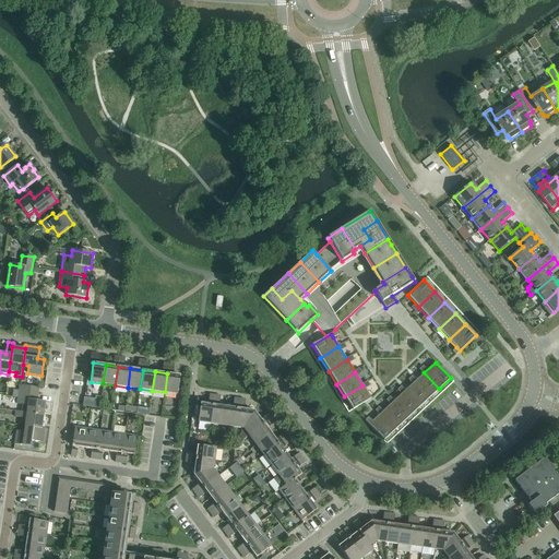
[(424,372),(423,373),(413,383),(428,400),(439,389),(424,372)]
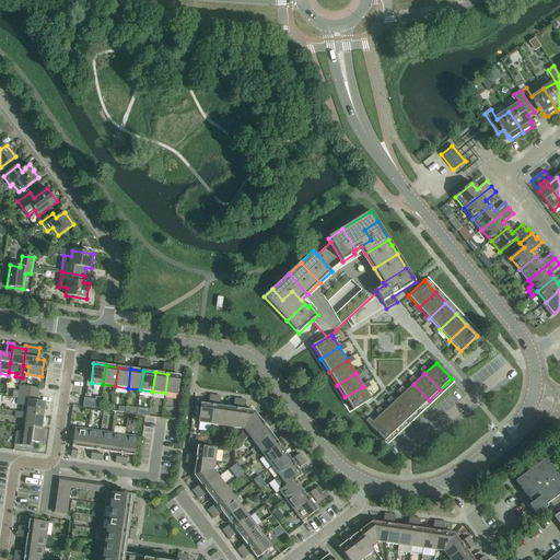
[(181,376),(167,374),(165,393),(177,395),(181,376)]
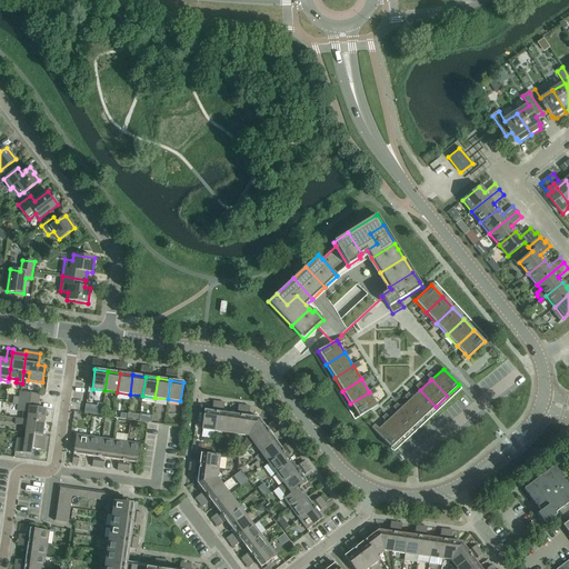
[(425,417),(436,407),(420,390),(409,400),(425,417)]
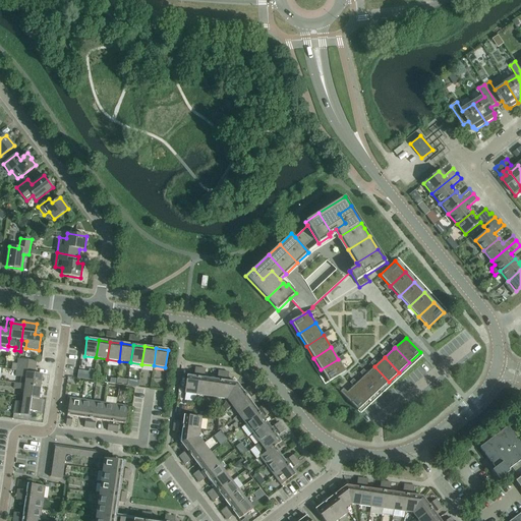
[(18,358),(17,364),(36,367),(36,361),(18,358)]
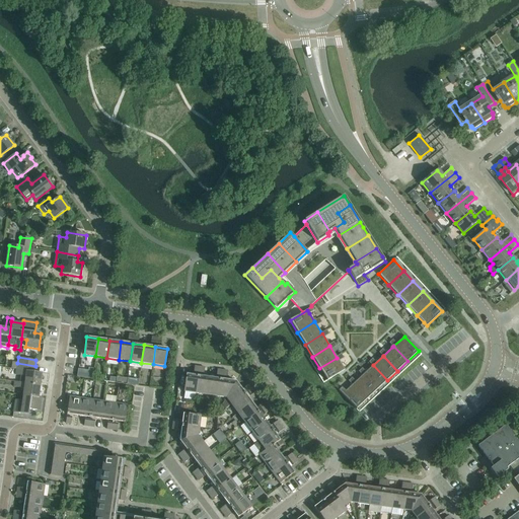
[(345,370),(337,358),(319,368),(327,380),(345,370)]
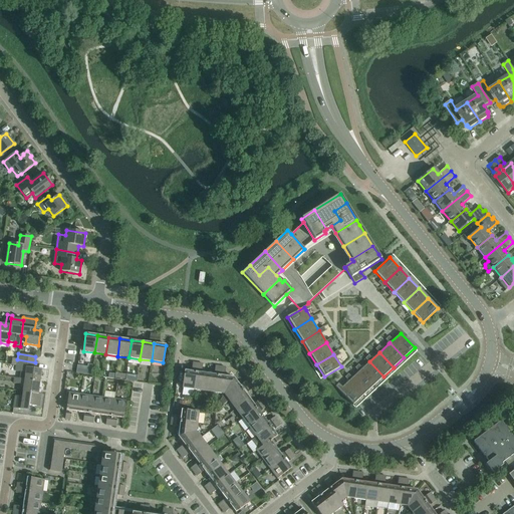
[(17,359),(16,365),(14,377),(24,379),(40,381),(41,369),(34,368),(35,362),(17,359)]
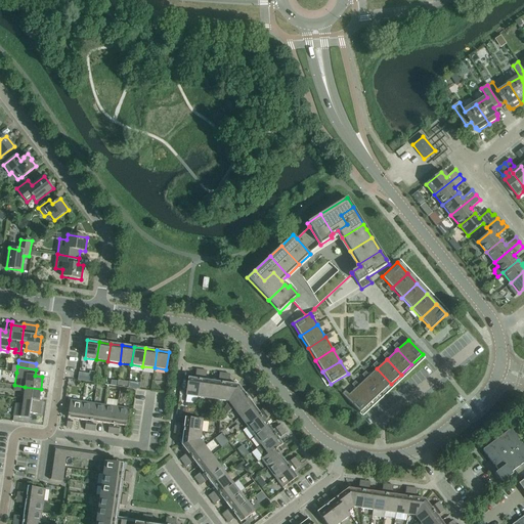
[(366,378),(381,393),(391,384),(377,368),(366,378)]
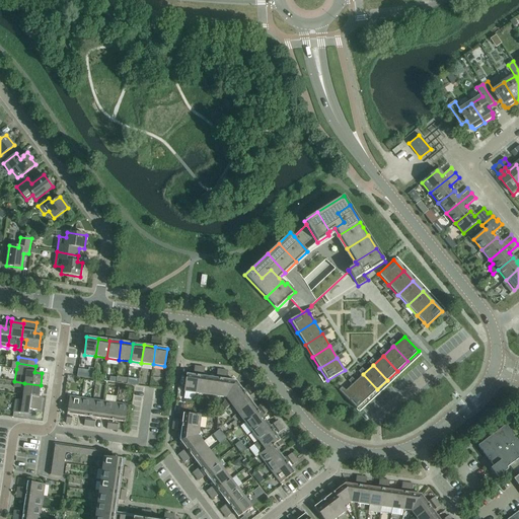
[(196,393),(198,376),(187,374),(183,391),(196,393)]
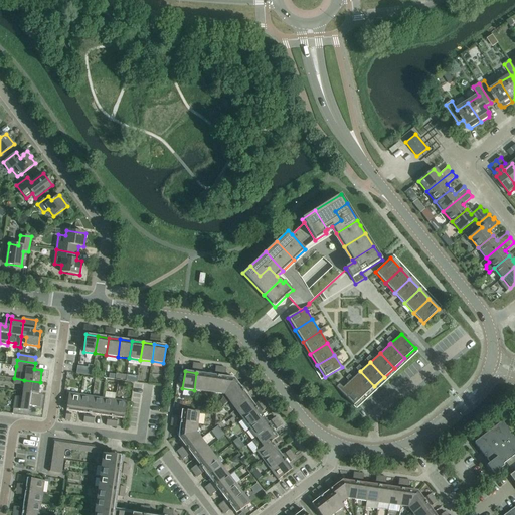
[(364,396),(374,386),(360,371),(350,381),(364,396)]
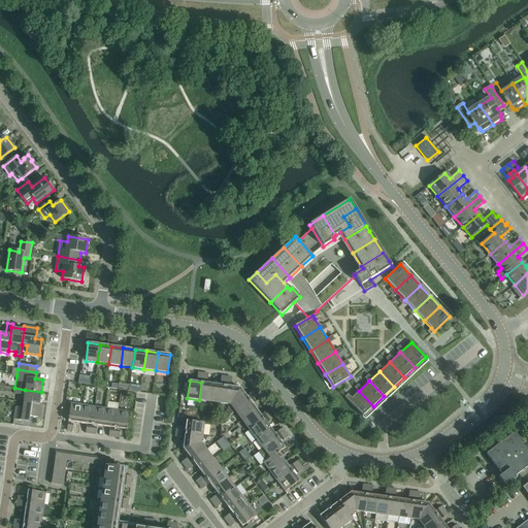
[(213,384),(201,383),(199,400),(210,402),(213,384)]
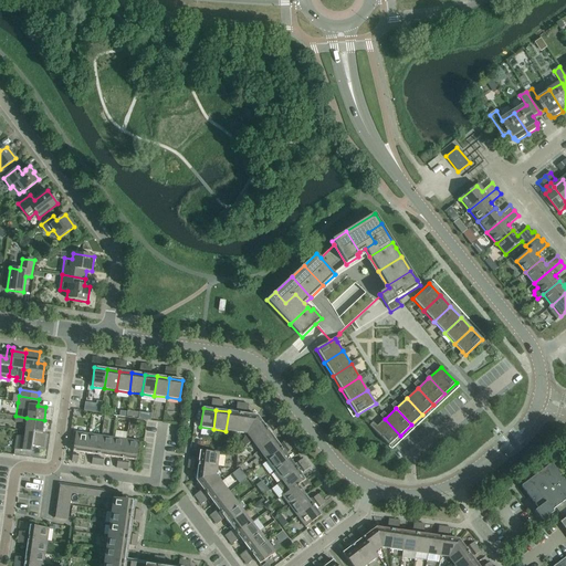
[(229,411),(226,431),(238,432),(241,413),(229,411)]
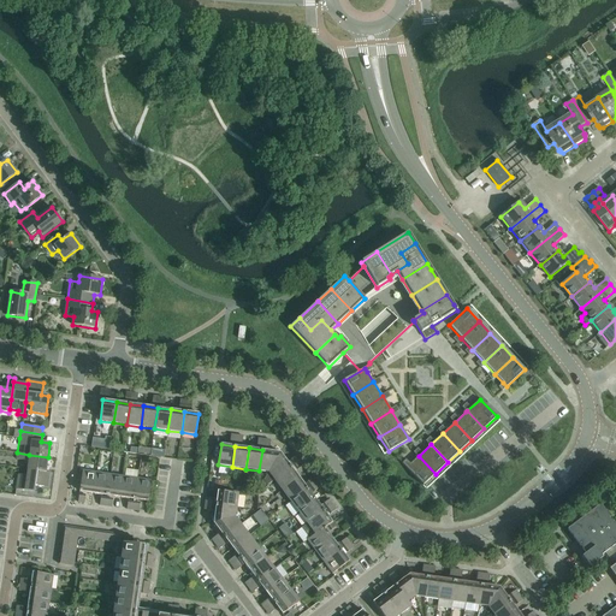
[(262,450),(259,471),(268,472),(280,452),(262,450)]
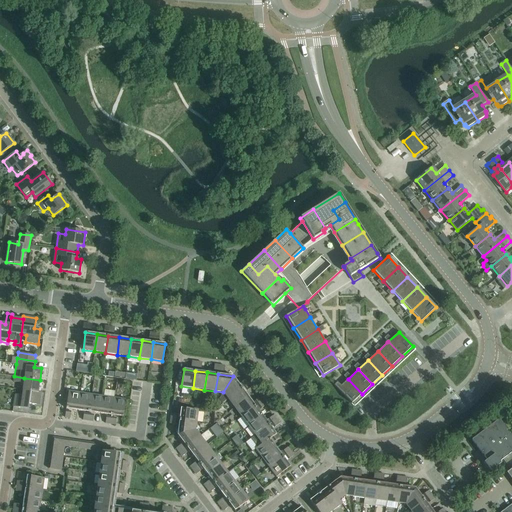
[(24,378),(14,376),(13,382),(24,383),(23,390),(38,392),(40,380),(24,378)]
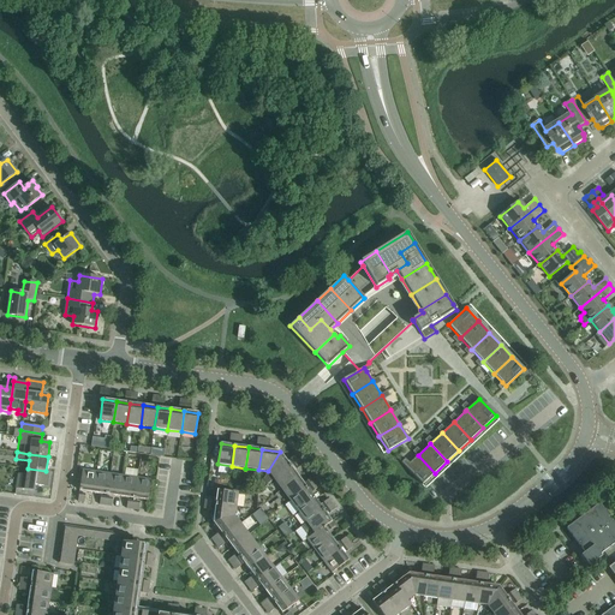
[(291,466),(280,452),(268,471),(274,479),(291,466)]
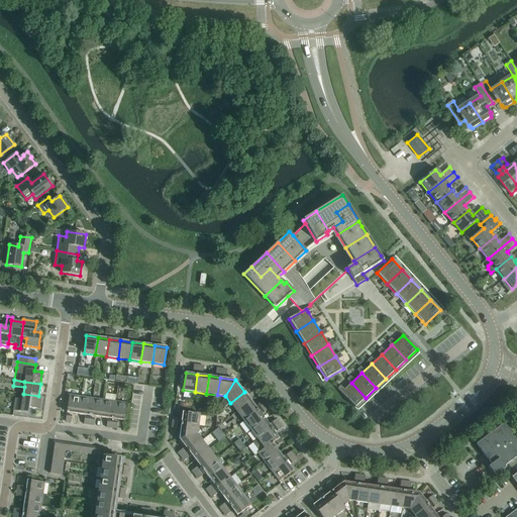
[(354,408),(366,398),(351,383),(340,393),(354,408)]
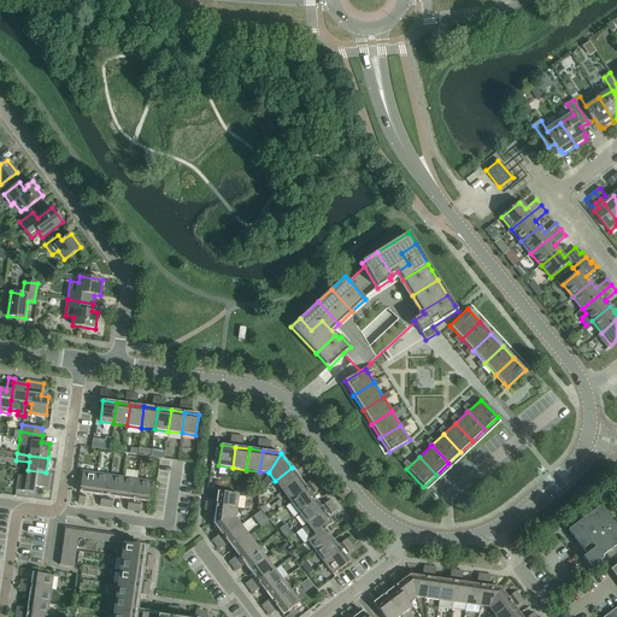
[(300,479),(292,468),(275,481),(282,492),(300,479)]
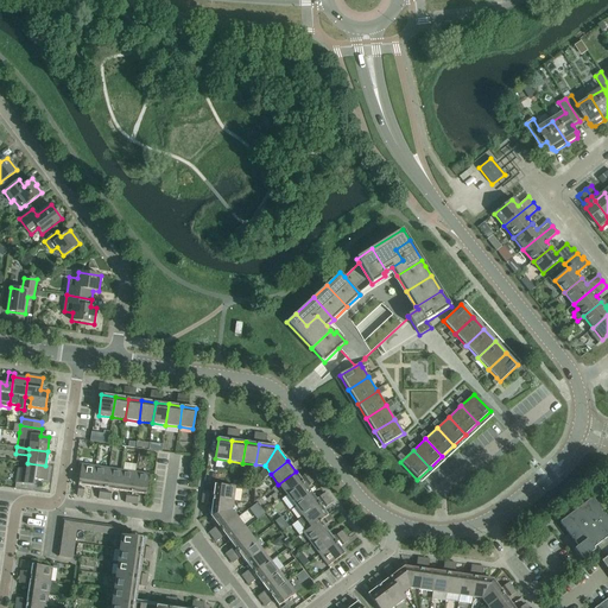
[(45,466),(27,463),(26,469),(18,468),(16,483),(33,486),(35,479),(46,481),(49,466),(45,466)]
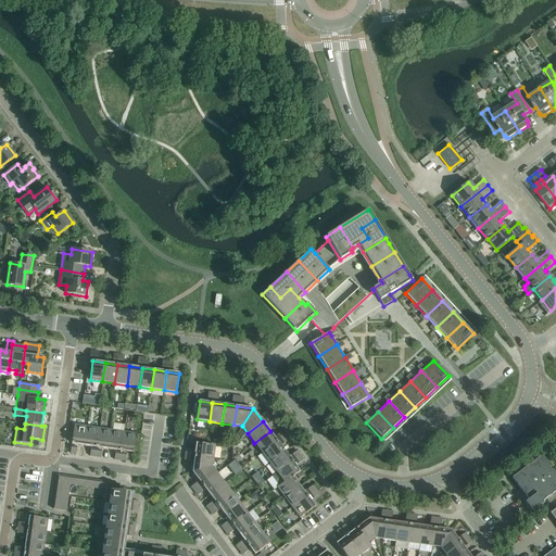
[(84,445),(87,427),(74,425),(72,444),(84,445)]
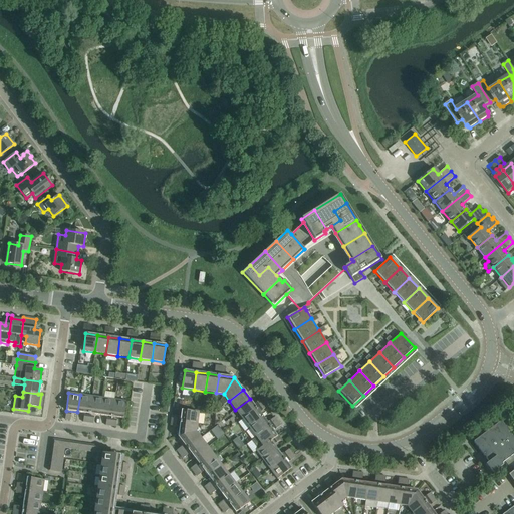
[(80,395),(77,412),(89,414),(91,397),(80,395)]
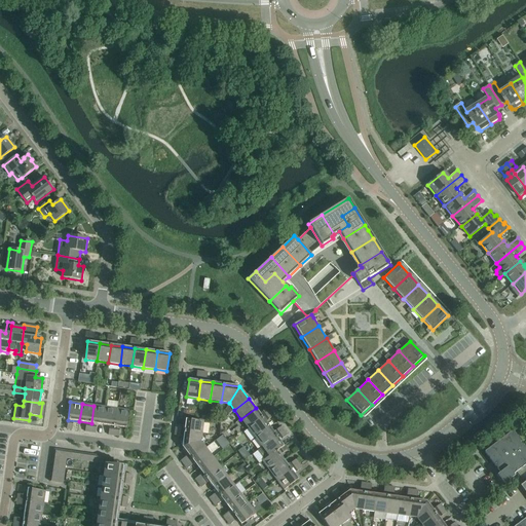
[(106,407),(94,406),(91,423),(103,424),(106,407)]
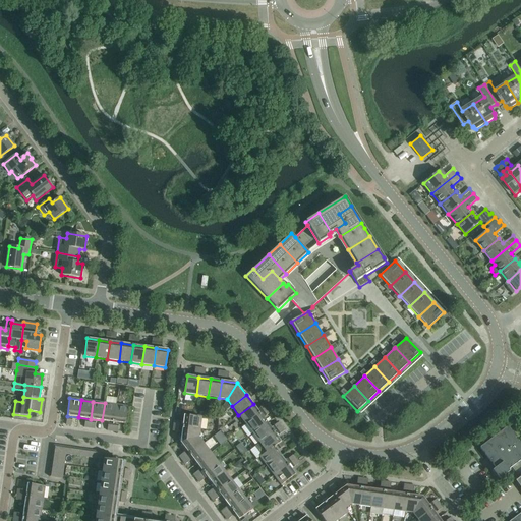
[(105,403),(102,420),(114,422),(116,405),(105,403)]
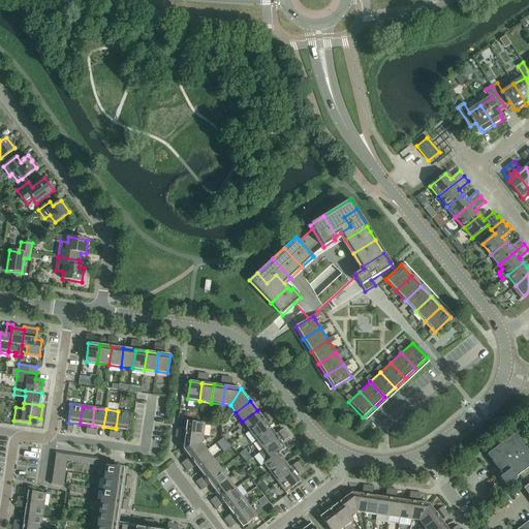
[(257,410),(242,422),(249,431),(263,419),(257,410)]
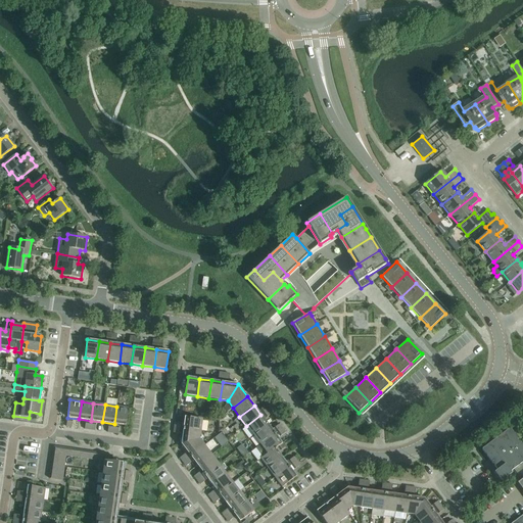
[(269,410),(266,406),(259,410),(263,414),(269,410)]
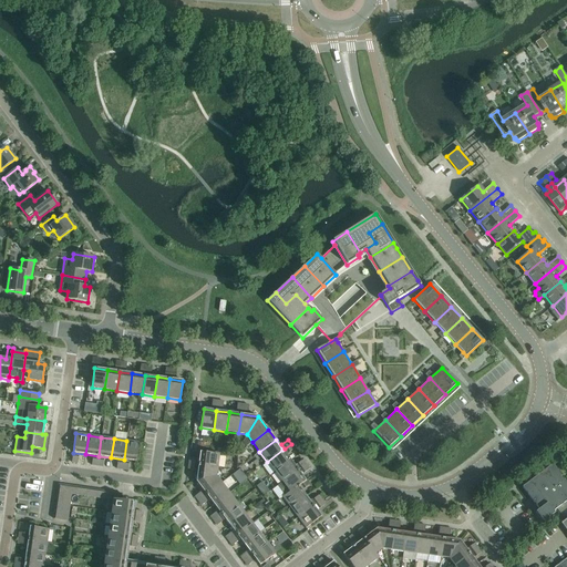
[(140,443),(126,441),(124,460),(136,462),(140,443)]
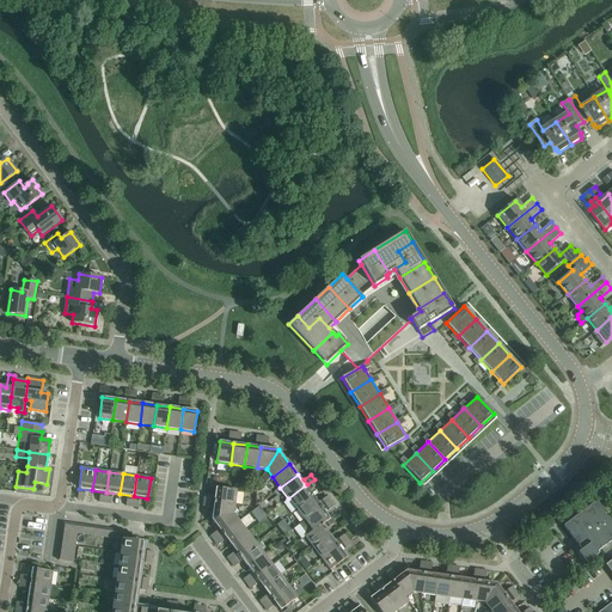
[(314,479),(307,484),(311,489),(318,484),(314,479)]
